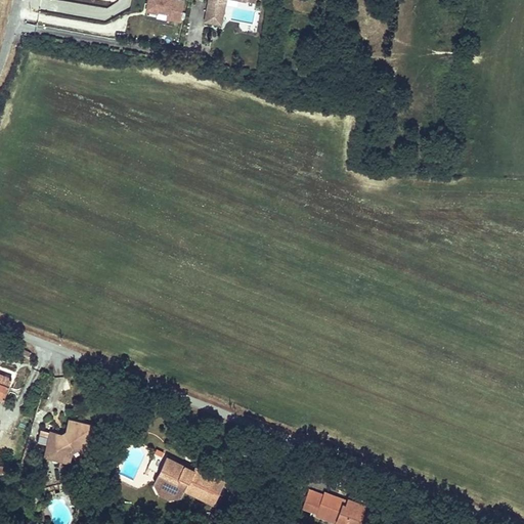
[(51,12),(61,11),(60,0),(50,1),(51,12)]
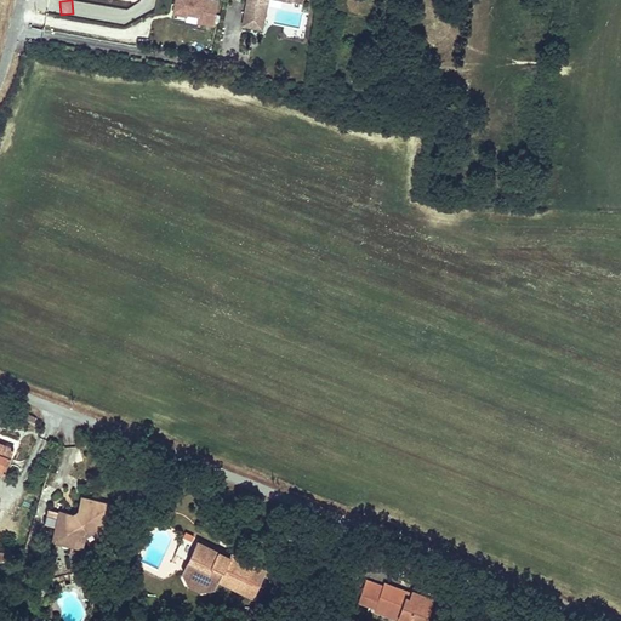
[(198,22),(212,24),(217,0),(214,0),(176,0),(175,12),(187,15),(187,12),(200,15),(198,22)]
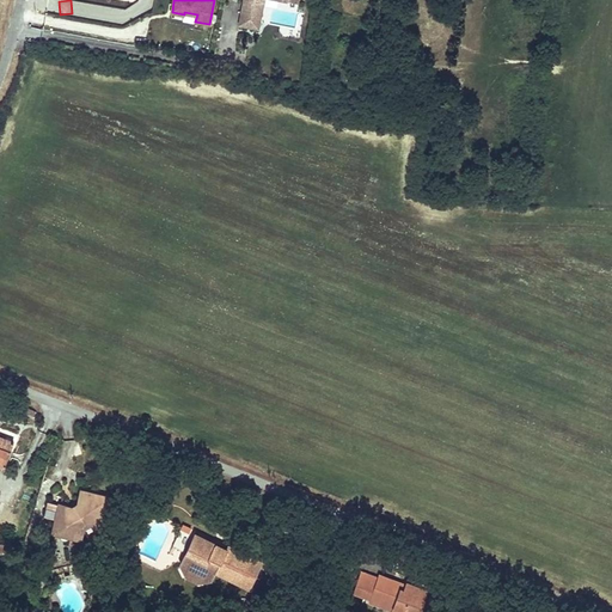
[(244,0),(240,25),(258,29),(263,0),(244,0)]
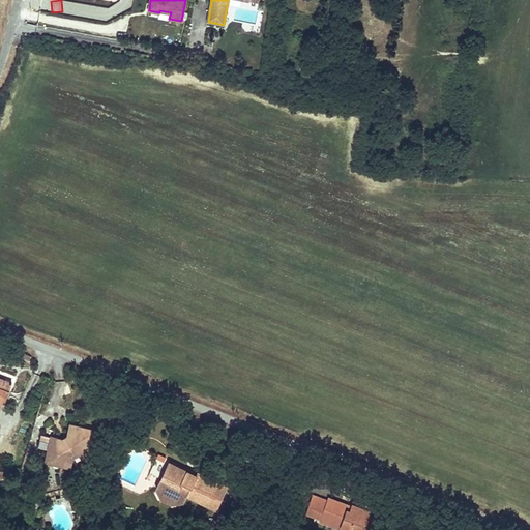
[(12,383),(0,378),(0,405),(3,406),(12,383)]
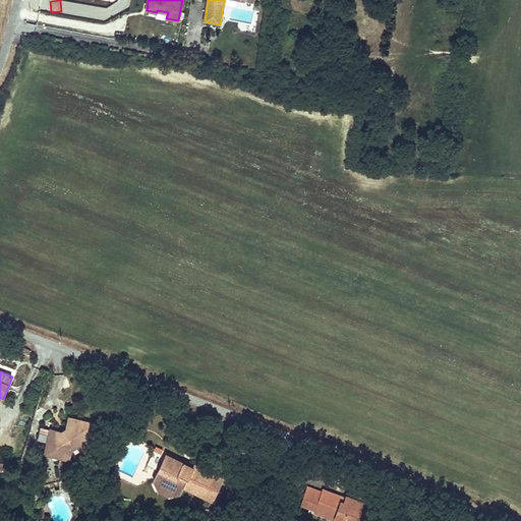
[(121,393),(123,387),(114,383),(111,389),(121,393)]
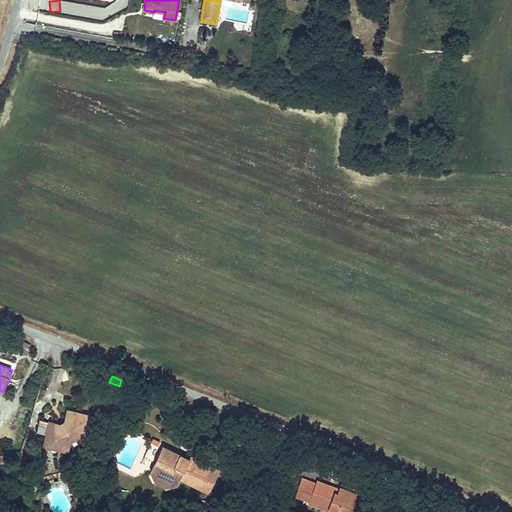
[(86,439),(91,416),(68,410),(65,423),(62,425),(40,419),(37,431),(47,434),(45,442),(47,445),(67,450),(68,445),(81,448),(83,438),(86,439)]
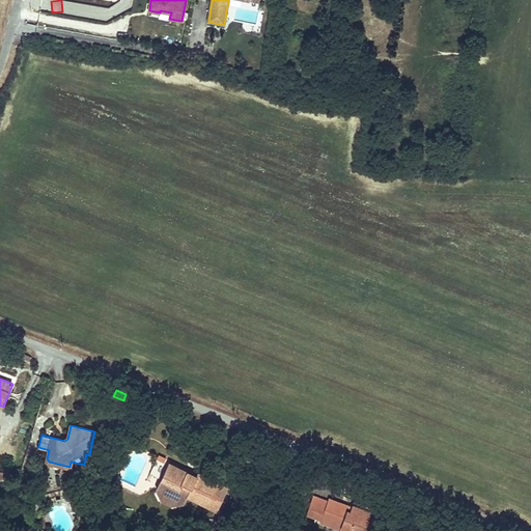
[(226,487),(198,474),(197,477),(194,475),(192,478),(186,475),(187,472),(158,458),(149,474),(162,480),(157,490),(162,500),(171,504),(184,502),(186,496),(188,496),(216,508),(226,487)]
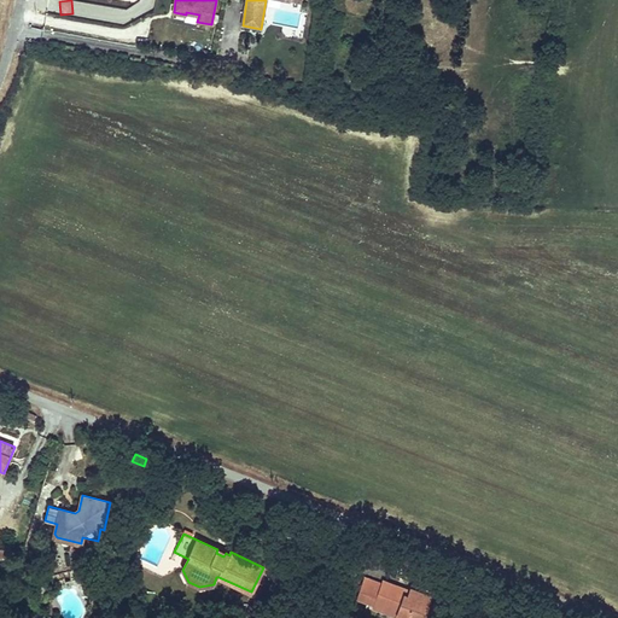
[(10,565),(10,552),(0,551),(0,564),(3,564),(3,577),(6,577),(7,565),(10,565)]
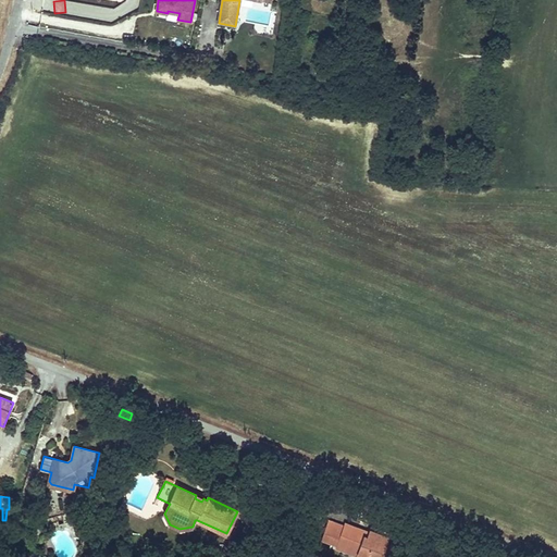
[(59,524),(57,516),(46,518),(48,528),(59,524)]
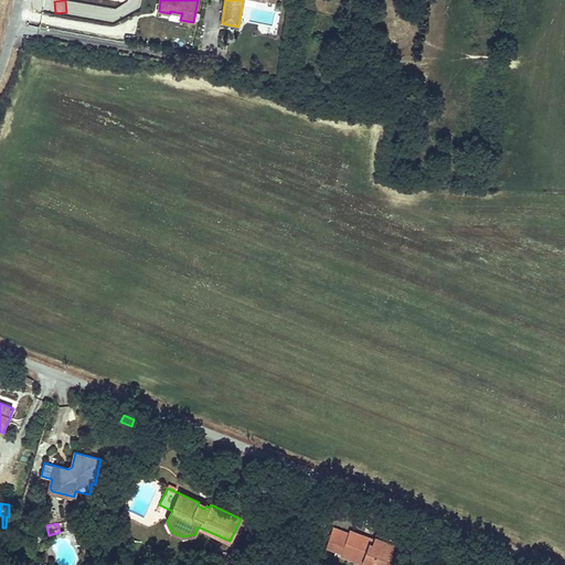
[(85,532),(82,523),(70,523),(71,532),(85,532)]
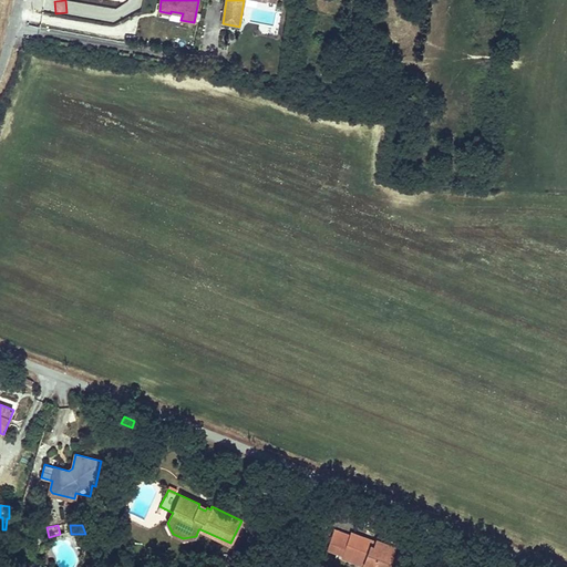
[(350,535),(334,529),(330,542),(346,547),(350,535)]
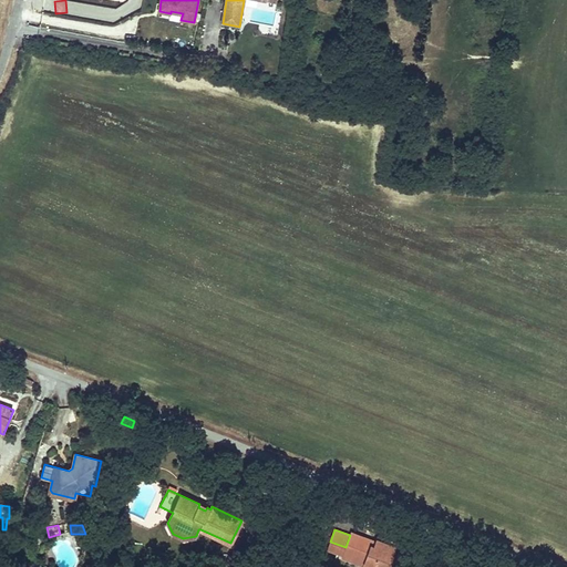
[(388,566),(397,544),(377,537),(375,543),(373,547),(362,543),(364,538),(350,533),(350,535),(346,547),(330,542),(327,549),(342,555),(342,557),(351,560),(350,562),(363,566),(362,566),(388,566)]
